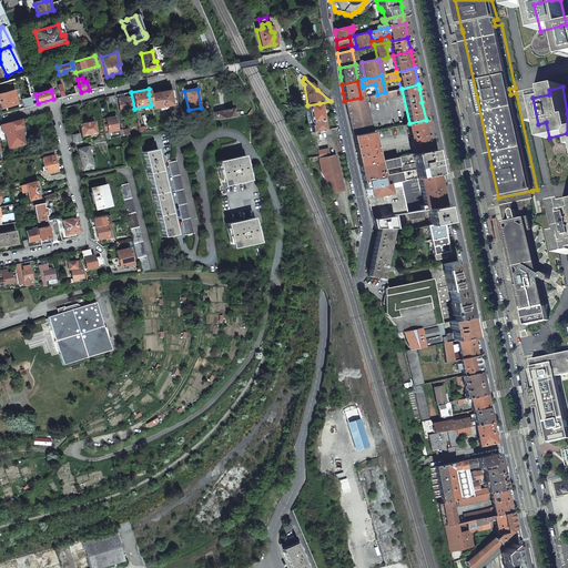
[(151,105),(152,109),(174,104),(172,90),(149,94),(151,105)]
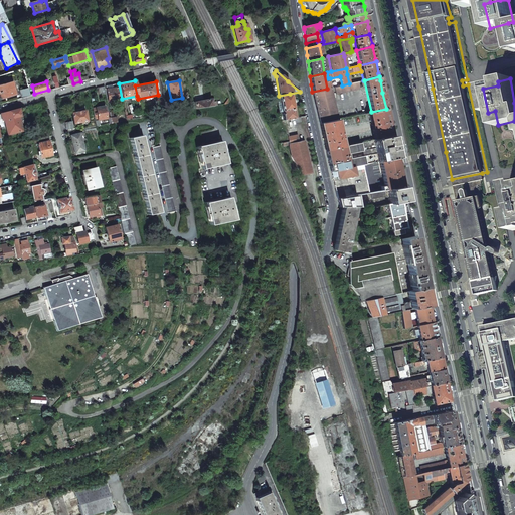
[(335,87),(337,94),(360,89),(358,81),(349,83),(342,86),(339,86),(335,87)]
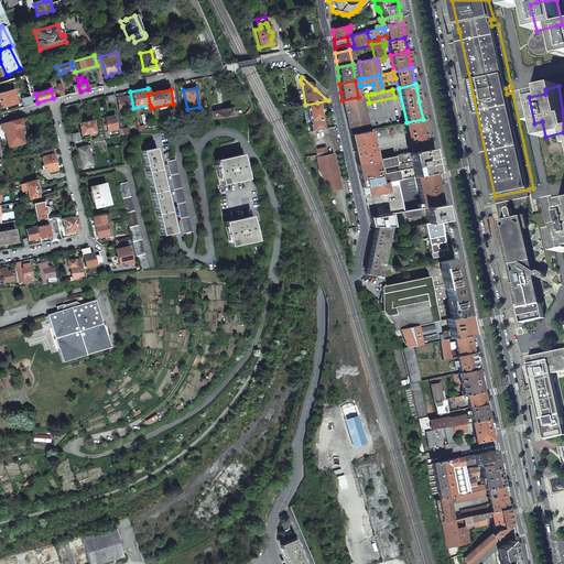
[(0,93),(0,107),(17,102),(13,90),(0,93)]
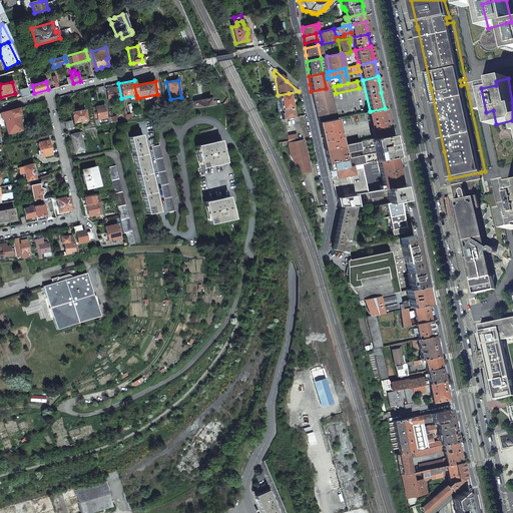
[(105,85),(108,100),(121,98),(118,83),(105,85)]
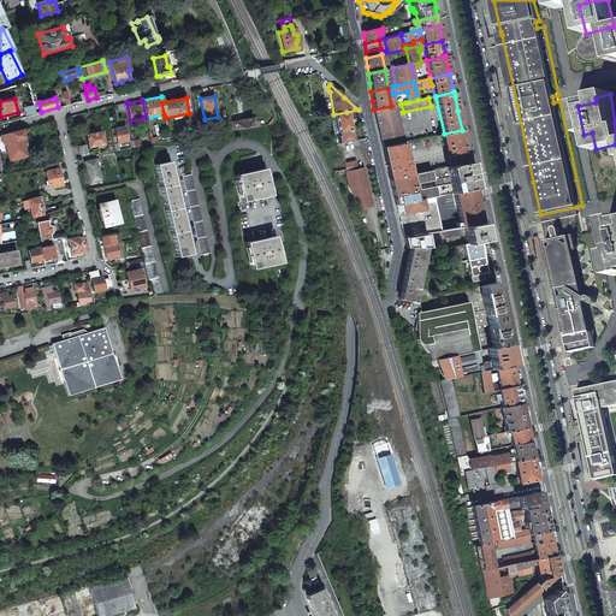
[(117,105),(118,113),(126,112),(125,104),(117,105)]
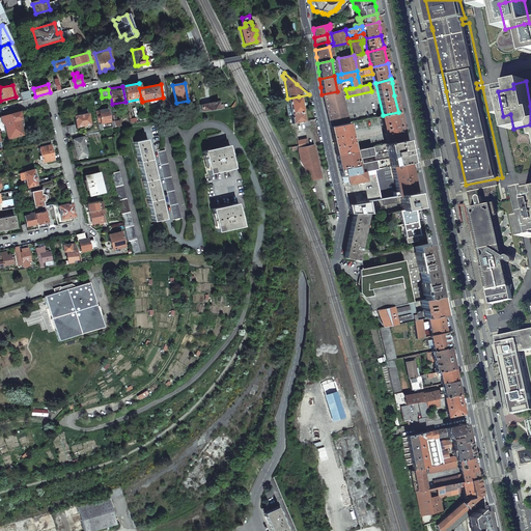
[(20,93),(22,101),(31,99),(29,90),(20,93)]
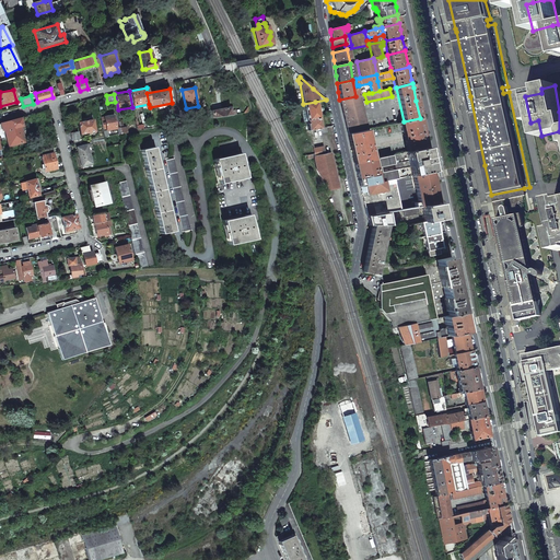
[(356,96),(339,100),(343,117),(348,135),(366,130),(359,95),(356,96)]
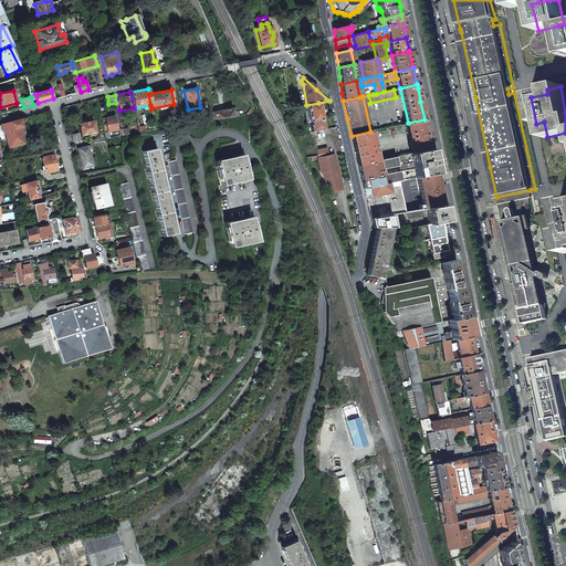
[(314,133),(324,130),(318,103),(306,105),(311,133),(314,133)]
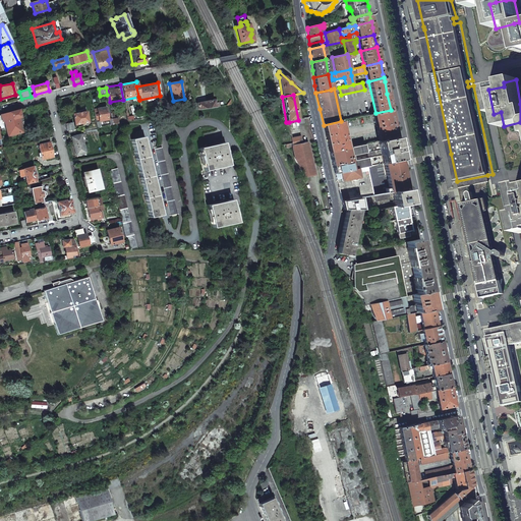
[(198,110),(218,107),(217,103),(215,103),(214,100),(196,103),(198,110)]
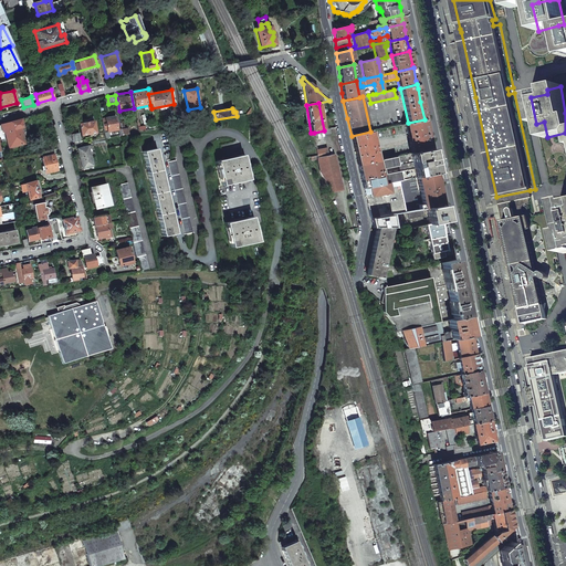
[(102,118),(106,138),(109,137),(108,132),(117,130),(115,118),(111,119),(111,117),(102,118)]
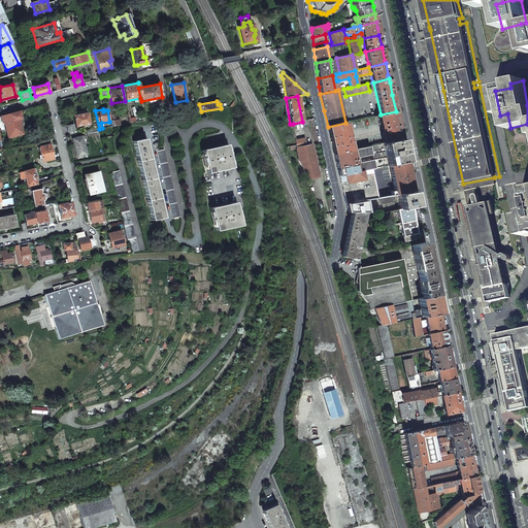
[(4,122),(8,138),(23,134),(19,119),(21,119),(19,111),(0,116),(3,123),(4,122)]
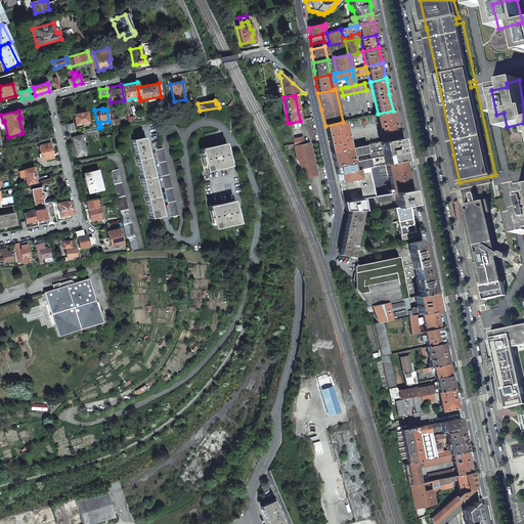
[(395,124),(393,111),(378,114),(375,115),(381,142),(398,138),(395,124)]
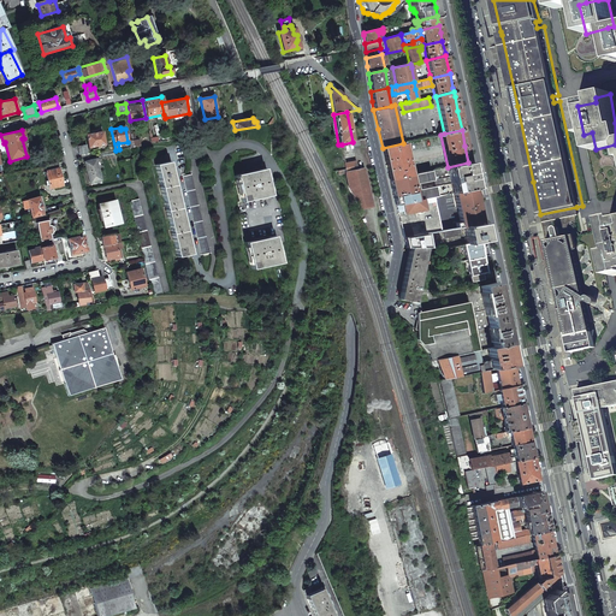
[(86,135),(88,148),(105,144),(101,131),(86,135)]
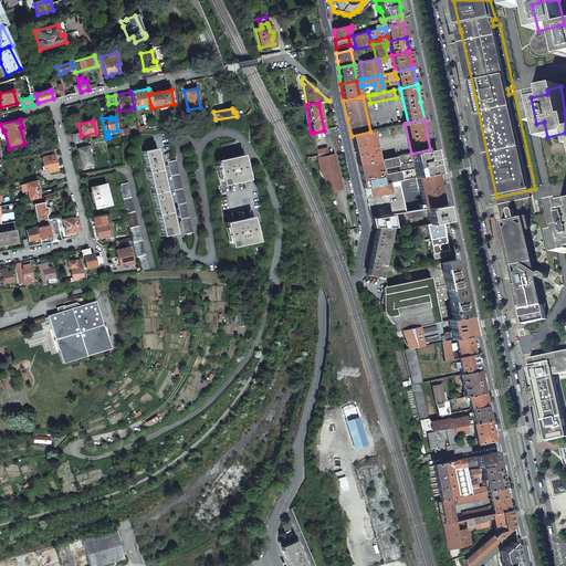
[(317,155),(328,153),(324,130),(314,133),(317,155)]
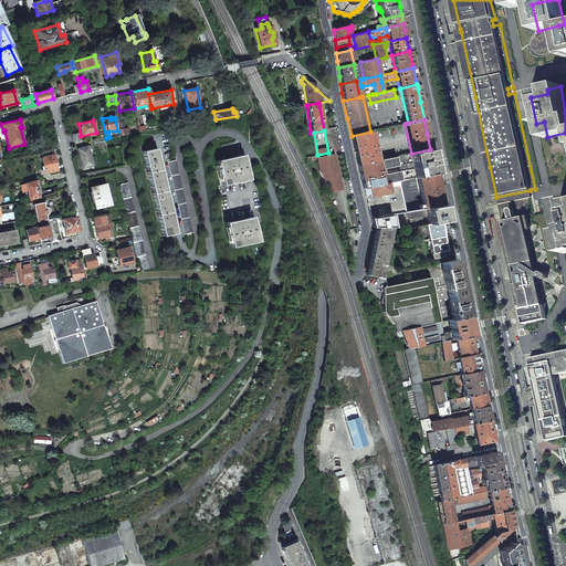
[(355,150),(358,165),(377,161),(380,160),(378,152),(374,130),(370,132),(352,136),(355,150)]
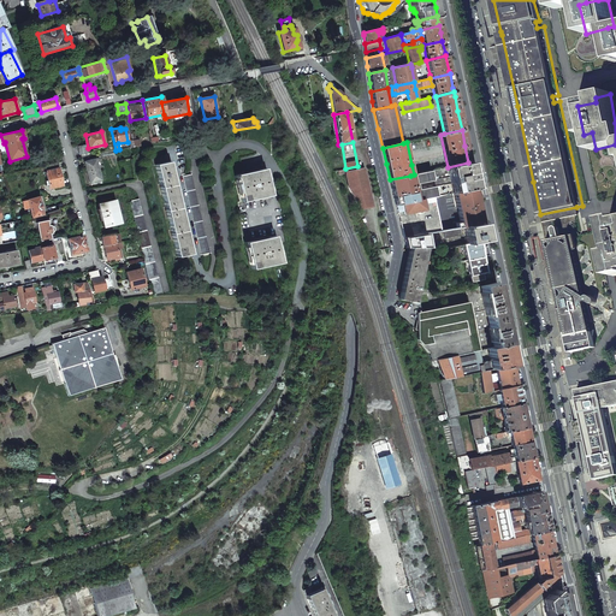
[(84,163),(90,183),(101,181),(95,159),(84,163)]
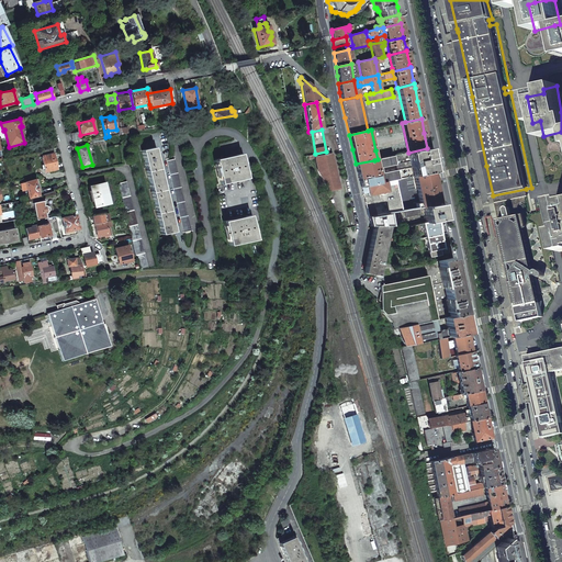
[(142,150),(161,235),(175,232),(154,147),(142,150)]
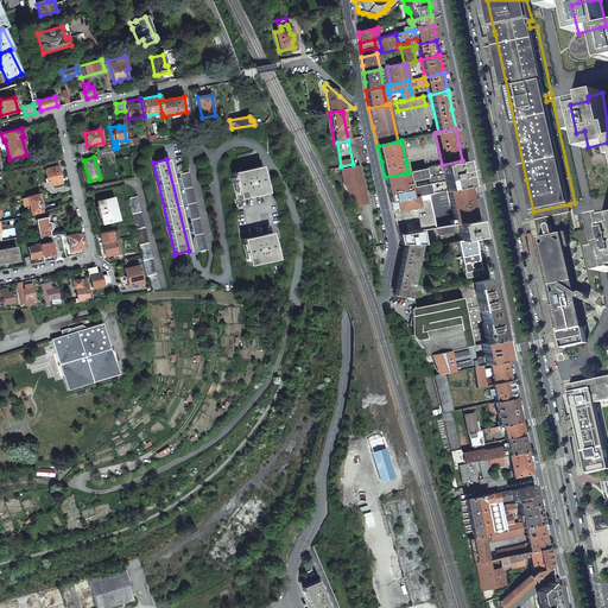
[(448,190),(468,187),(466,172),(462,160),(442,165),(425,169),(431,194),(448,190)]
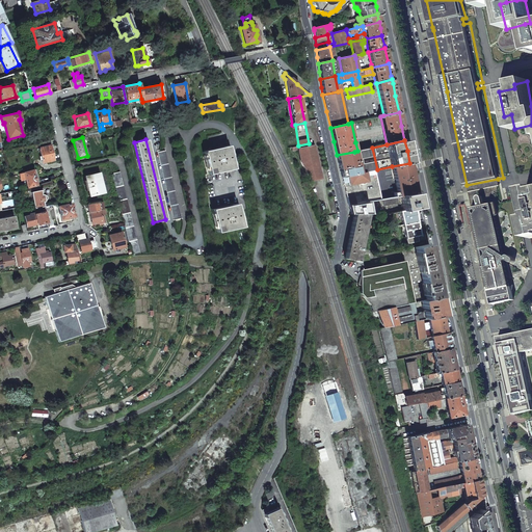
[(311,181),(321,178),(314,142),(309,143),(298,145),(301,162),(311,181)]
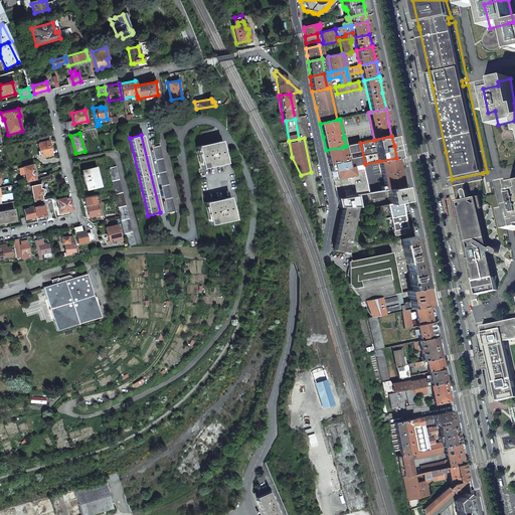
[(39,143),(37,143),(41,158),(52,155),(48,141),(39,143)]
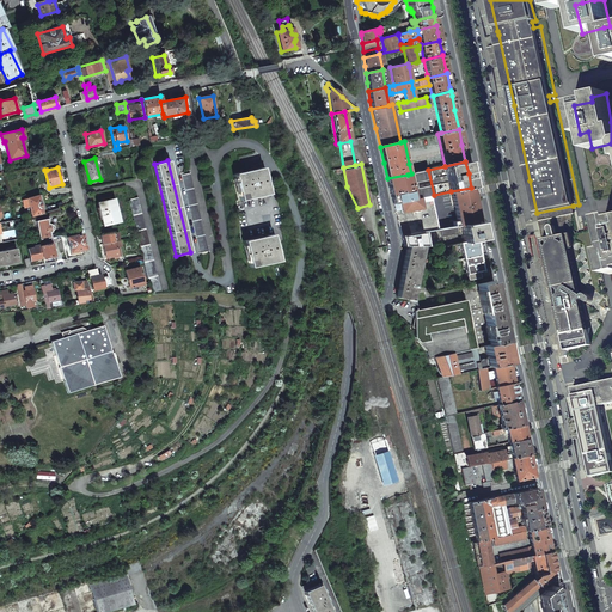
[(234,175),(242,201),(269,194),(262,167),(234,175)]
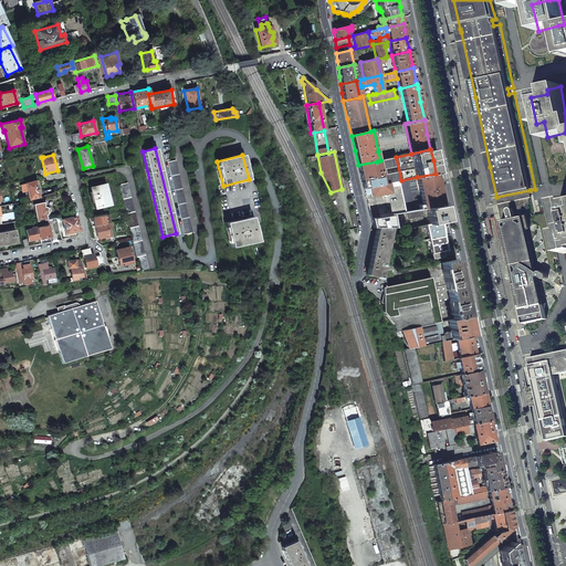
[(377,161),(383,185),(397,181),(401,180),(396,157),(380,160),(377,161)]
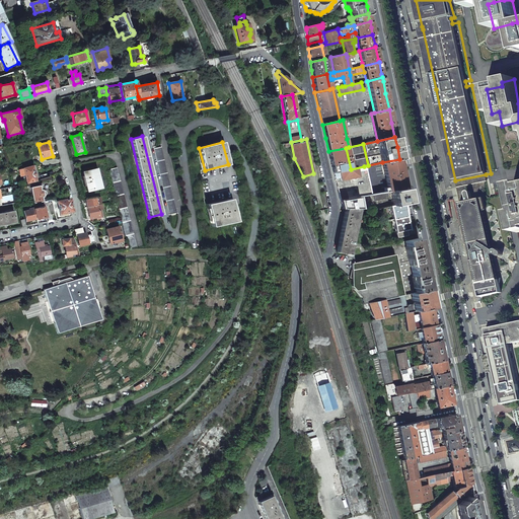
[(153,148),(169,215),(176,213),(160,146),(153,148)]
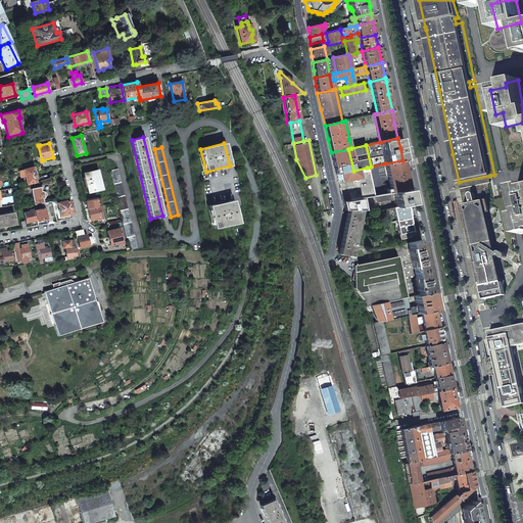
[(333,163),(336,174),(353,171),(348,149),(331,152),(333,163)]
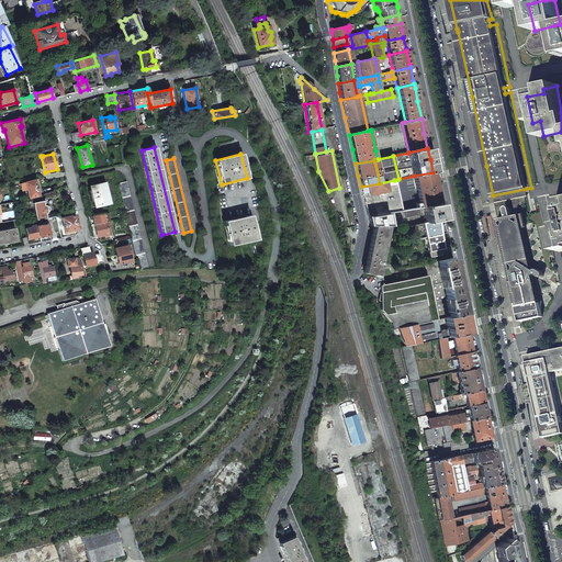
[(408,206),(409,210),(422,208),(439,204),(436,188),(433,172),(414,176),(419,203),(408,205),(408,206)]
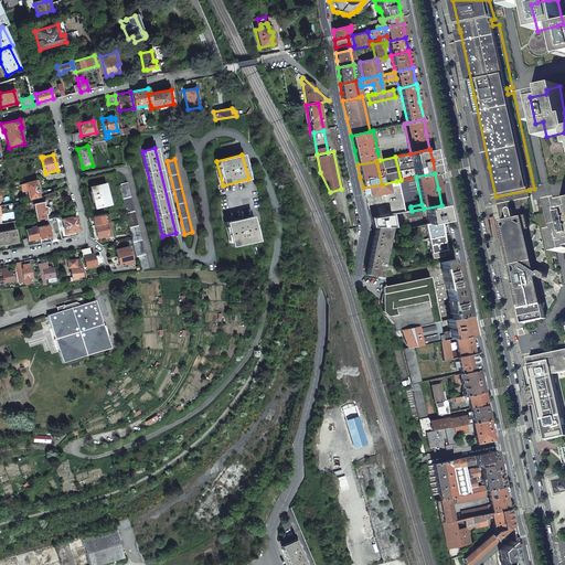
[(28,191),(30,200),(40,196),(35,181),(22,184),(24,191),(28,191)]
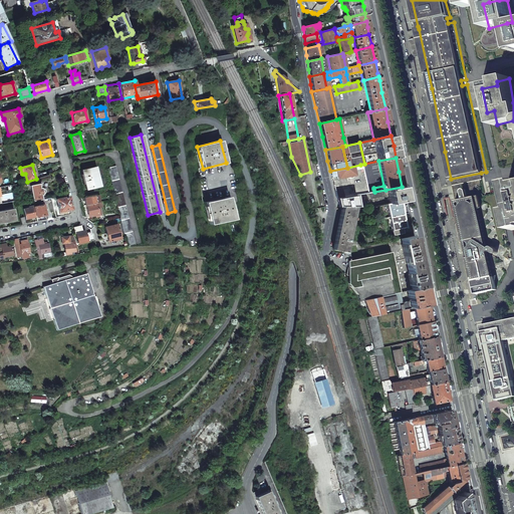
[(354,195),(366,193),(366,190),(360,165),(347,168),(330,171),(333,185),(336,198),(354,195)]
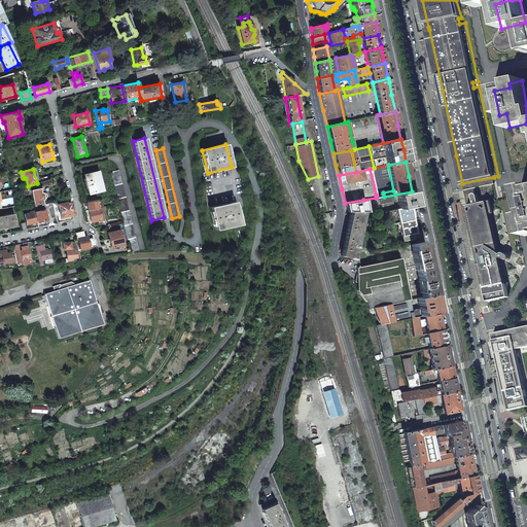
[(110,172),(131,253),(138,251),(117,170),(110,172)]
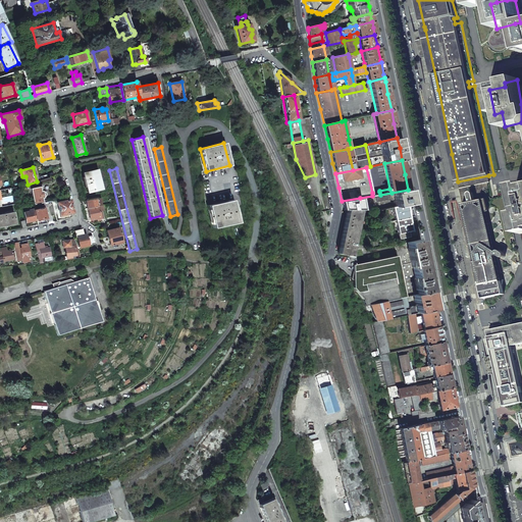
[(83,173),(88,193),(102,189),(97,169),(83,173)]
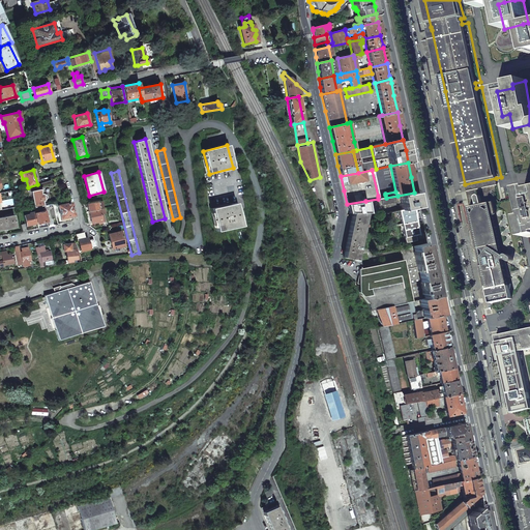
[(32,192),(35,207),(46,205),(45,201),(46,201),(46,200),(47,199),(48,199),(48,198),(48,197),(48,196),(47,195),(46,195),(45,195),(45,194),(42,194),(41,189),(32,192)]
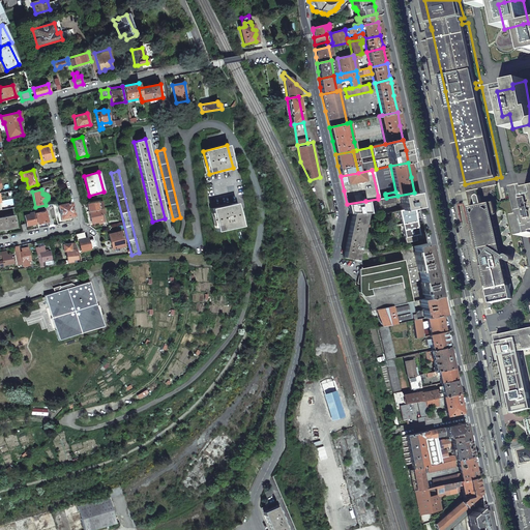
[(412,207),(417,206),(417,205),(414,193),(398,196),(400,203),(401,210),(412,207)]
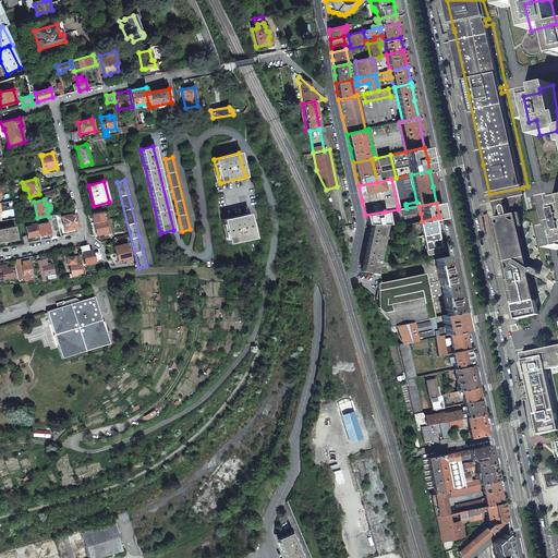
[(417,214),(421,214),(419,206),(407,208),(402,208),(403,216),(417,214)]
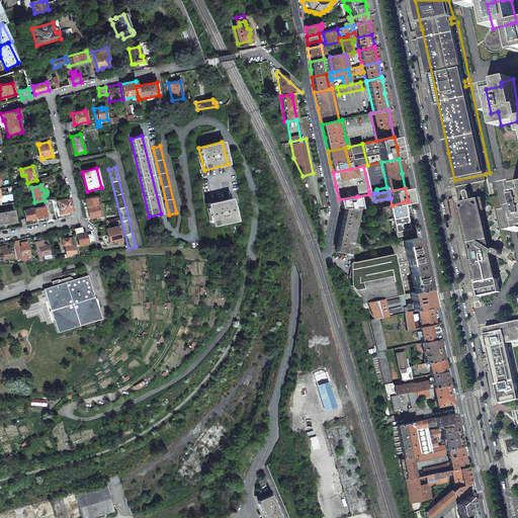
[(96,204),(100,204),(101,204),(99,196),(82,199),(83,201),(85,200),(87,206),(96,204)]
